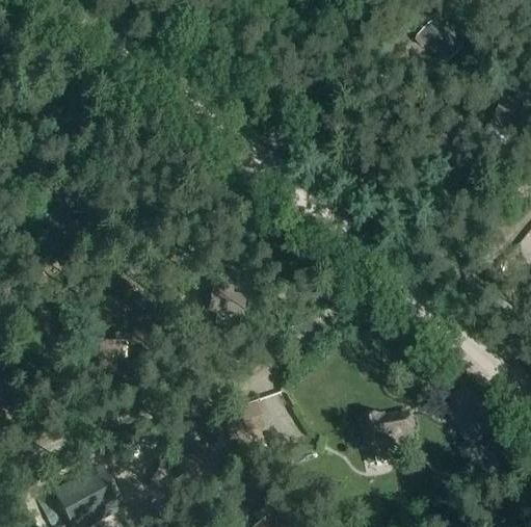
[(446,61),(465,45),(439,16),(419,33),(417,37),(423,44),(426,43),(428,42),(446,61)]
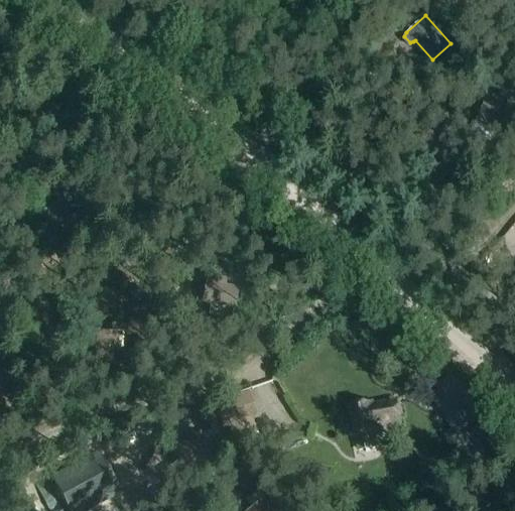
[(486,96),(477,120),(495,127),(492,135),(508,142),(514,125),(514,107),(513,107),(486,96)]
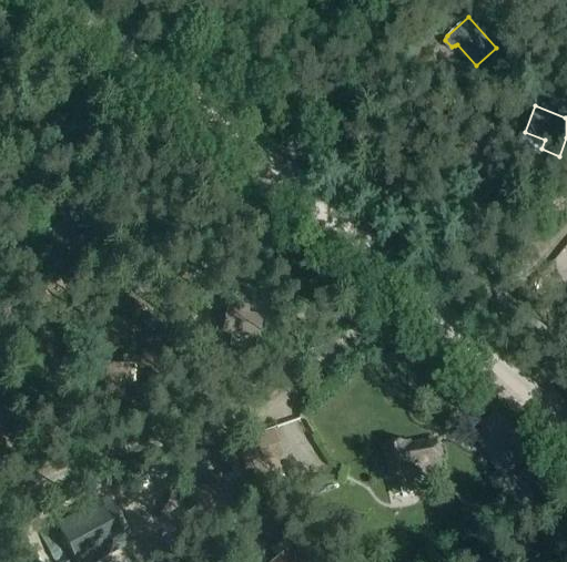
[(352,128),(362,115),(352,106),(342,119),(352,128)]
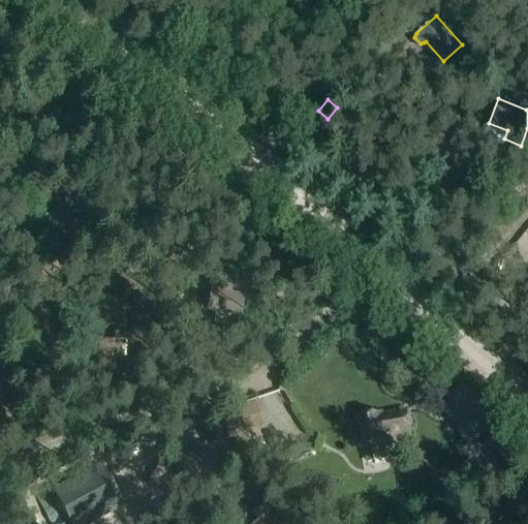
[(242,312),(245,293),(211,286),(208,306),(242,312)]
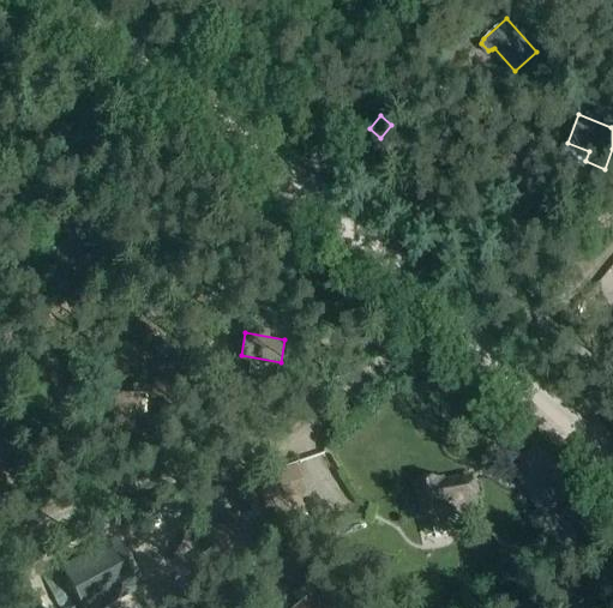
[(157,345),(168,354),(176,344),(166,335),(157,345)]
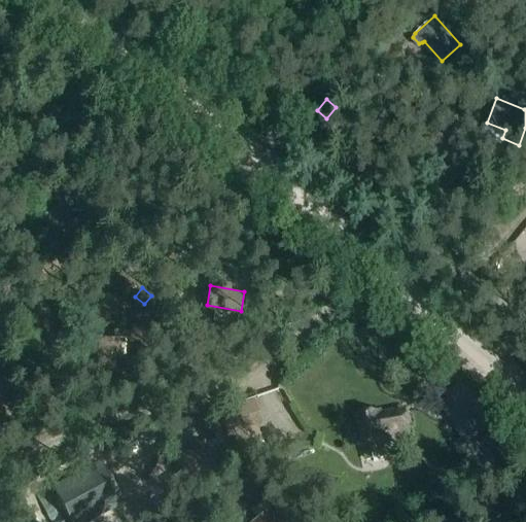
[(374,323),(360,324),(361,335),(375,334),(374,323)]
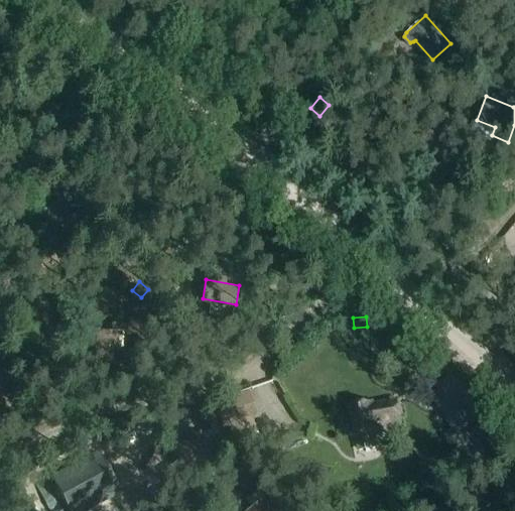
[(125,330),(98,329),(97,357),(112,358),(112,345),(125,345),(125,330)]
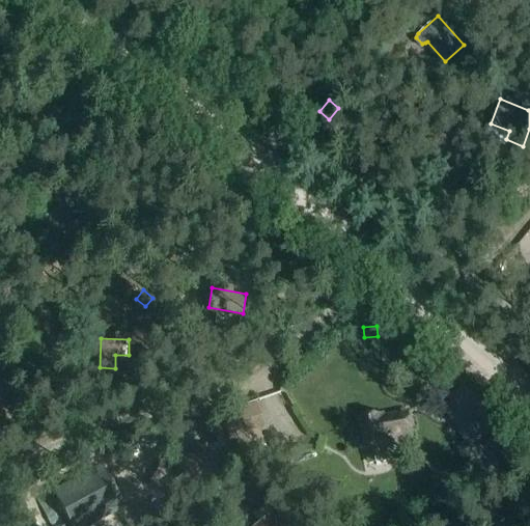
[(450,406),(471,442),(496,427),(475,391),(450,406)]
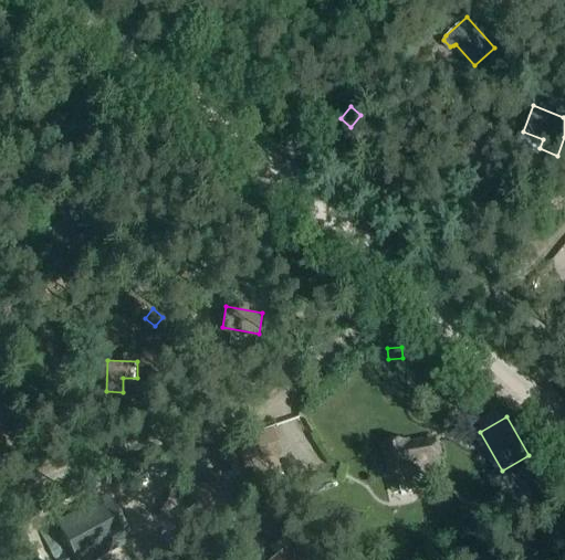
[(252,465),(257,478),(283,471),(275,445),(281,444),(274,421),(237,432),(247,467),(252,465)]
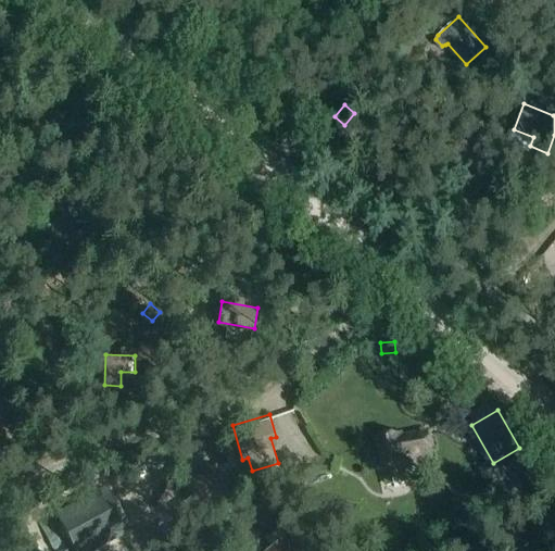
[(431,429),(419,431),(399,435),(398,430),(379,434),(385,465),(388,481),(406,478),(403,462),(402,455),(436,450),(431,429)]
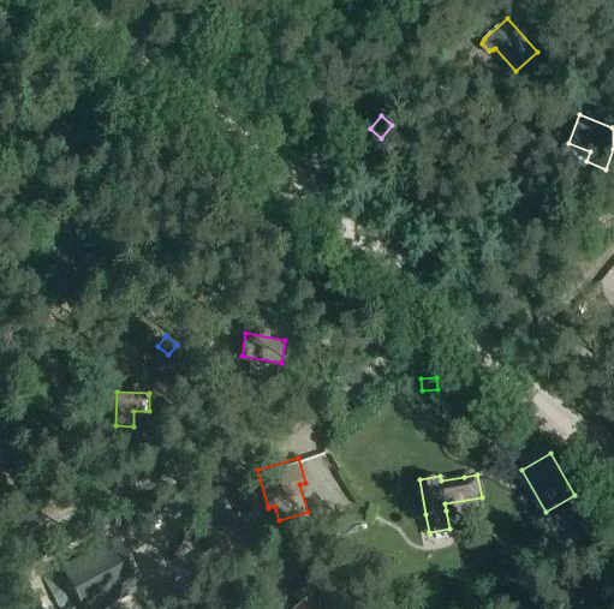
[(118,553),(66,572),(78,603),(130,585),(118,553)]
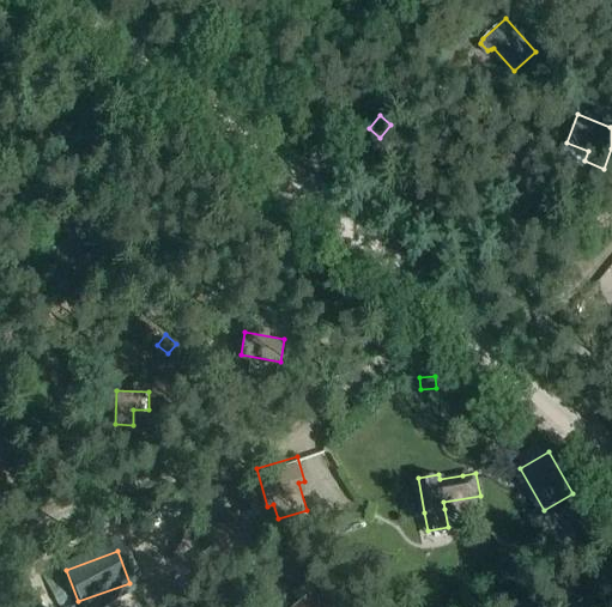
[(339,606),(321,582),(289,606),(339,606)]
